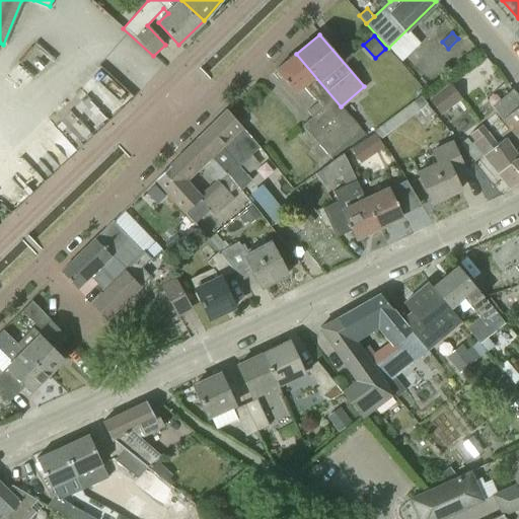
[(341,106),(296,54),(275,71),(297,94),(305,87),(318,102),(307,112),(313,119),(303,127),(327,155),(360,128),(341,106)]
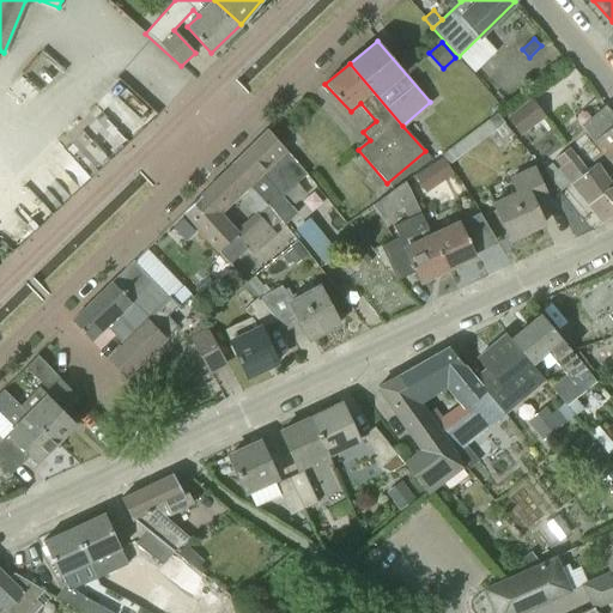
[(522,137),(547,116),(532,98),(507,119),(522,137)]
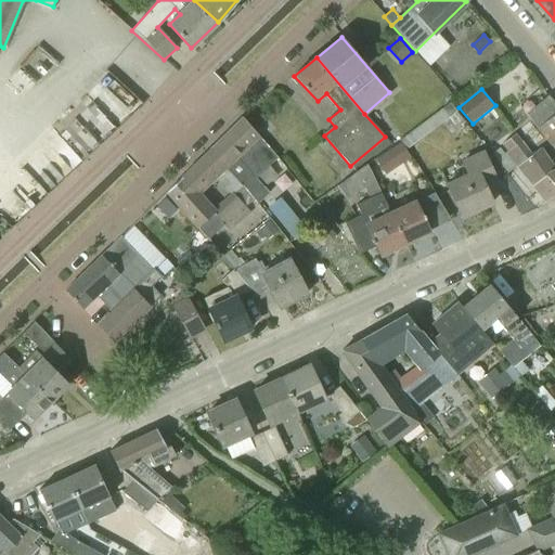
[(554,103),(550,97),(527,115),(538,128),(537,129),(552,147),(554,144),(554,103)]
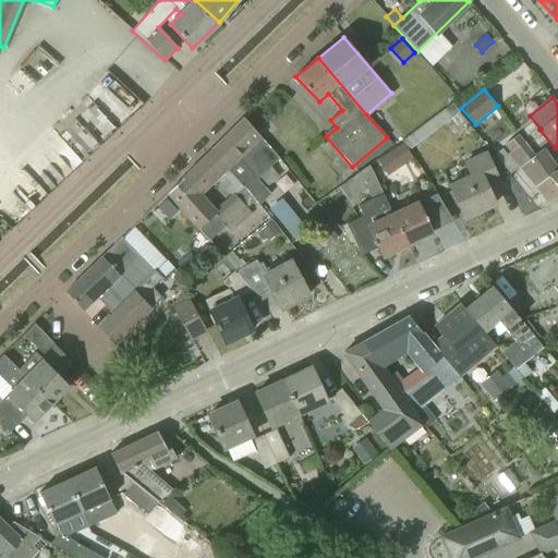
[(409,150),(459,112),(452,104),(402,142),(409,150)]
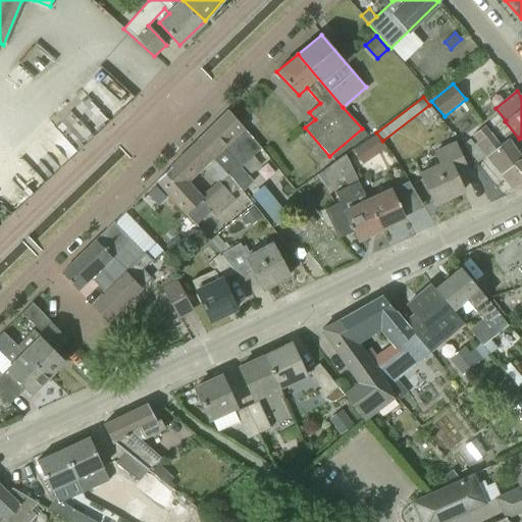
[(198,141),(239,188),(242,192),(253,181),(240,167),(260,149),(228,111),(198,141)]
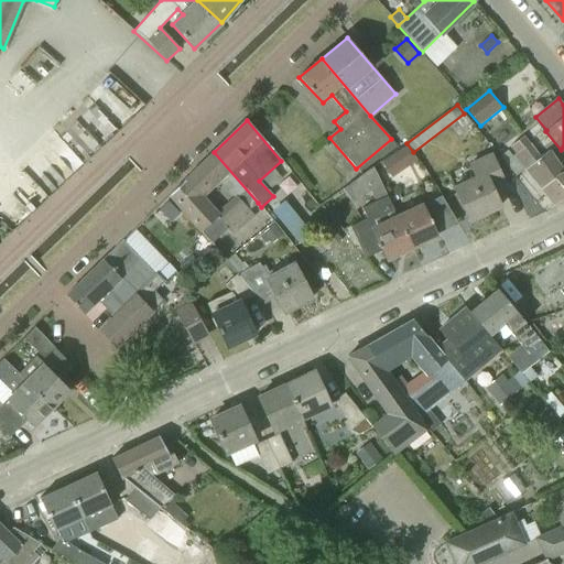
[(555,205),(563,199),(563,171),(563,172),(549,151),(541,158),(530,143),(524,137),(510,148),(517,154),(514,156),(555,205)]
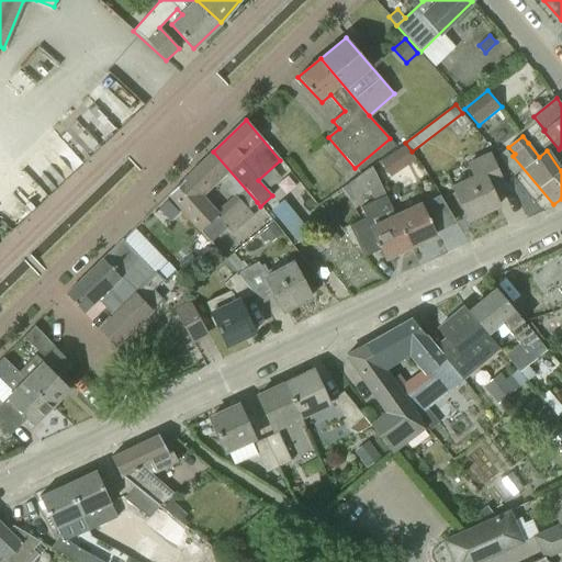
[(257,202),(213,152),(198,167),(213,183),(217,179),(238,201),(221,216),(202,194),(201,195),(186,179),(169,194),(201,232),(211,243),(226,228),(232,234),(236,229),(238,231),(254,216),(248,210),(257,202)]
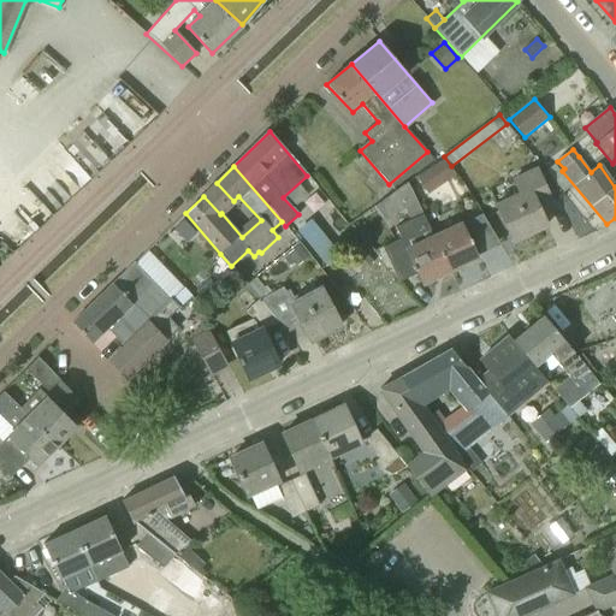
[(440,185),(428,167),(416,176),(427,194),(440,185)]
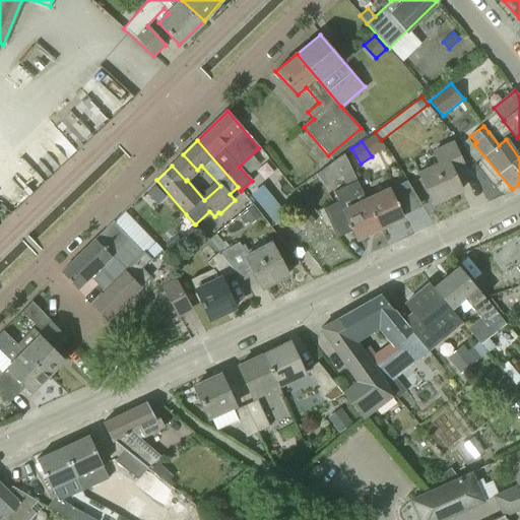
[(461,191),(453,175),(465,170),(453,143),(433,152),(438,165),(418,174),(433,204),(461,191)]
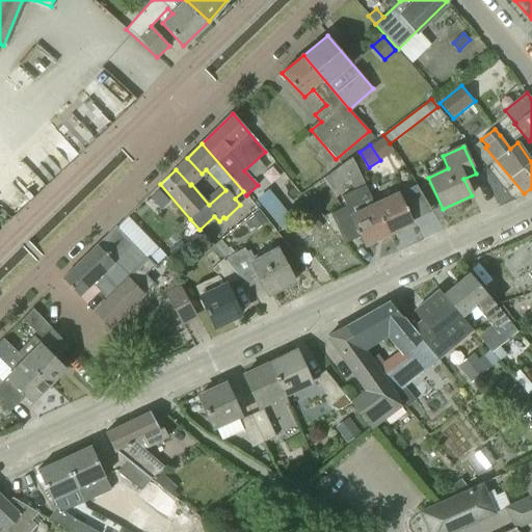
[(364,245),(388,234),(374,204),(370,194),(371,194),(363,176),(361,177),(352,158),(341,165),(353,191),(335,201),(338,208),(329,211),(345,243),(360,237),(364,245)]
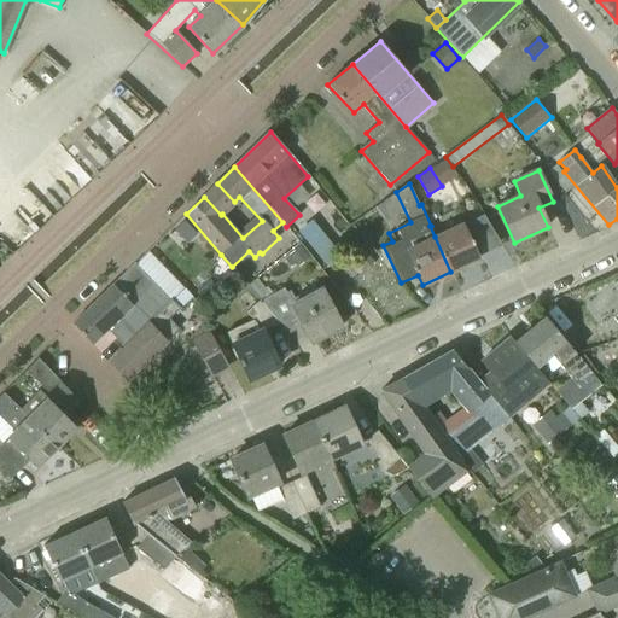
[(479,258),(464,223),(435,237),(450,272),(479,258)]
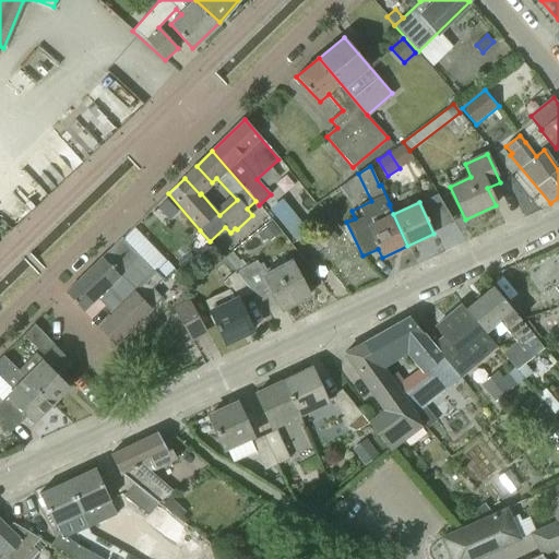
[(281,233),(272,222),(260,232),(269,241),(281,233)]
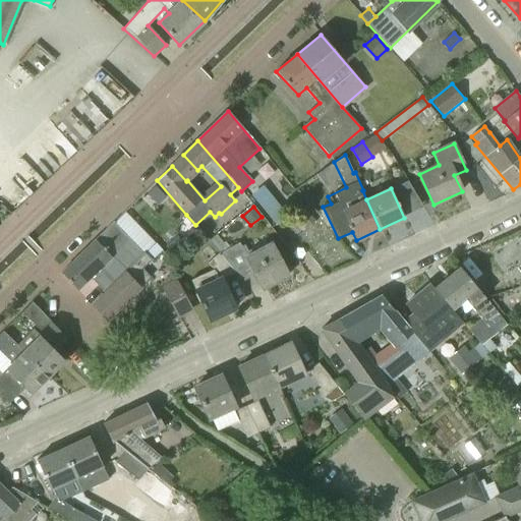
[(118,220),(146,248),(156,239),(128,211),(118,220)]
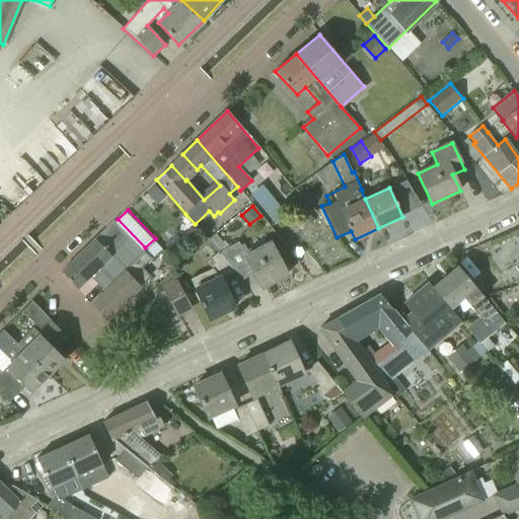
[(314,220),(307,211),(294,221),(301,229),(314,220)]
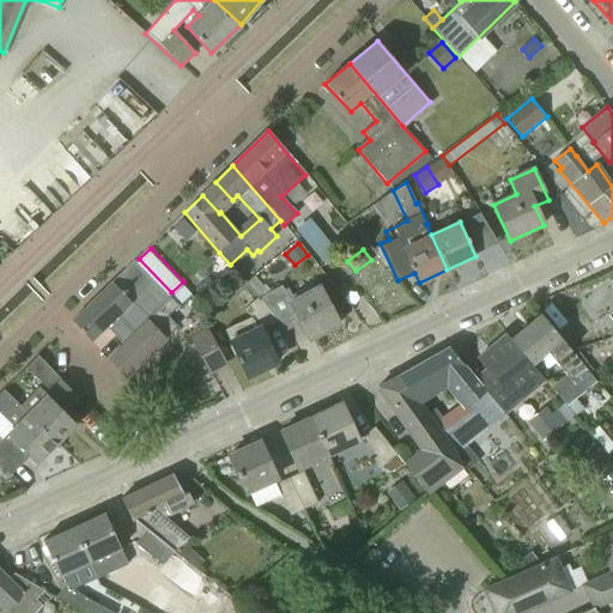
[(170,301),(156,285),(144,273),(131,286),(121,275),(113,283),(113,281),(72,321),(91,341),(105,327),(123,344),(146,320),(170,301)]
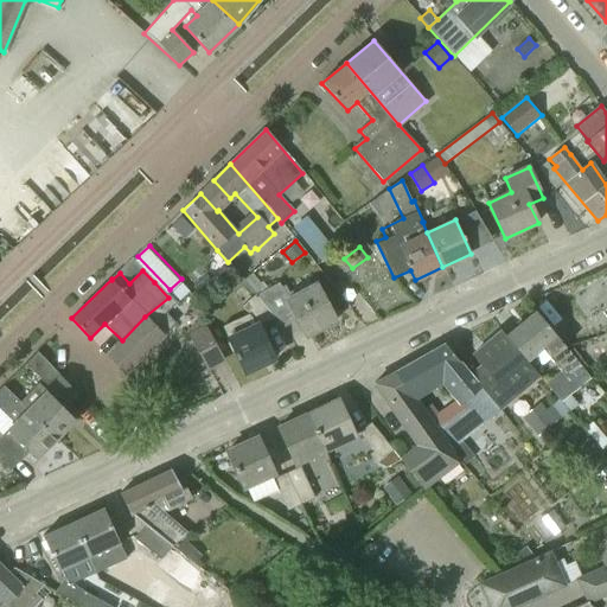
[(306,337),(336,321),(318,282),(287,299),(280,281),(255,294),(254,294),(274,318),(280,325),(295,317),(306,337)]
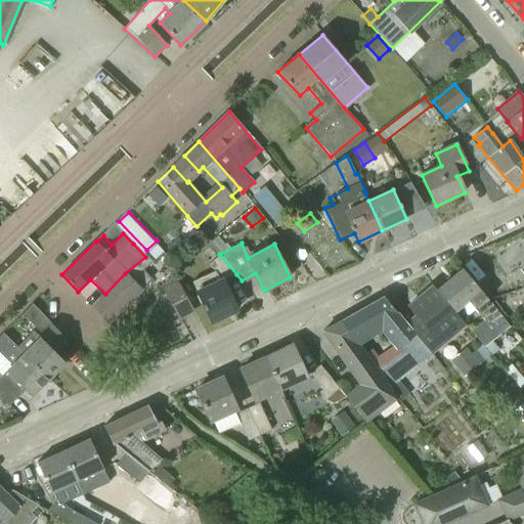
[(211,322),(236,310),(223,280),(236,274),(219,254),(209,264),(216,272),(193,284),(201,297),(198,298),(202,304),(211,322)]
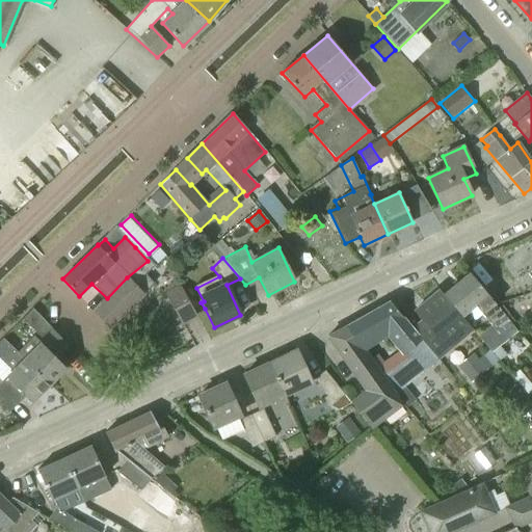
[(108,327),(154,284),(145,275),(155,266),(149,259),(148,261),(127,277),(107,298),(94,313),(108,327)]
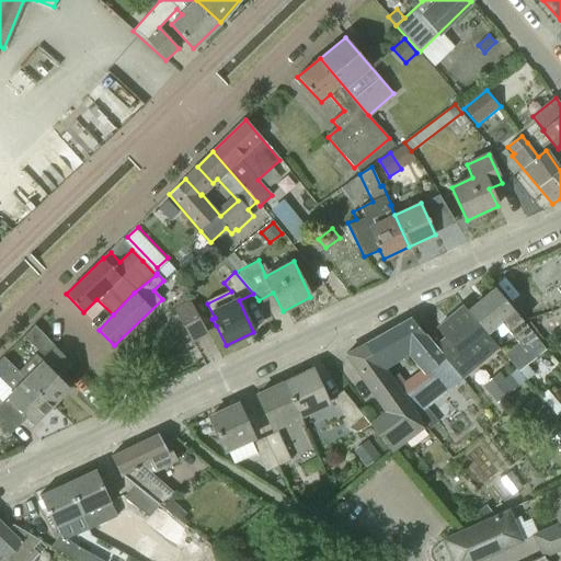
[(546,350),(495,288),(468,311),(485,333),(500,322),(507,332),(508,331),(518,343),(504,354),(516,368),(516,369),(526,380),(527,381),(534,376),(526,366),(546,350)]
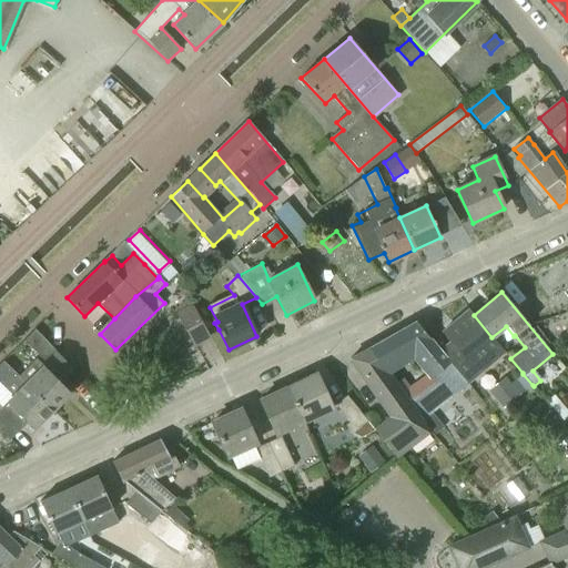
[(210,337),(193,306),(192,307),(188,298),(176,308),(179,314),(178,315),(194,346),(210,337)]
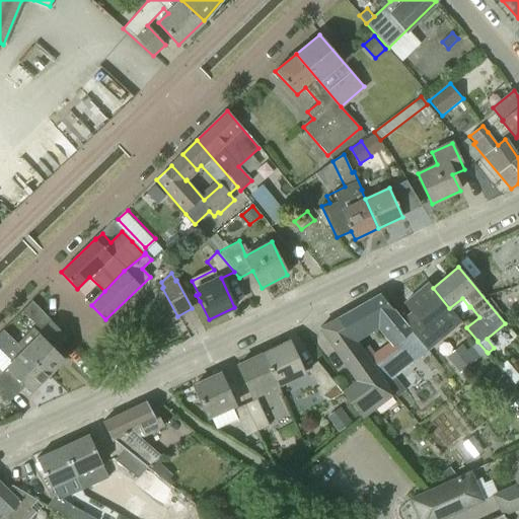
[(428,352),(461,323),(449,308),(433,288),(429,283),(413,296),(415,298),(405,306),(412,313),(402,321),(428,352)]
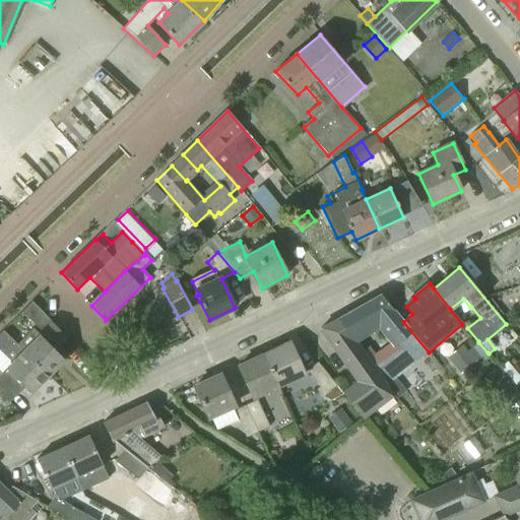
[(429,352),(403,322),(381,295),(341,317),(353,337),(358,343),(378,330),(390,344),(375,354),(369,346),(364,350),(389,384),(427,354),(429,352)]
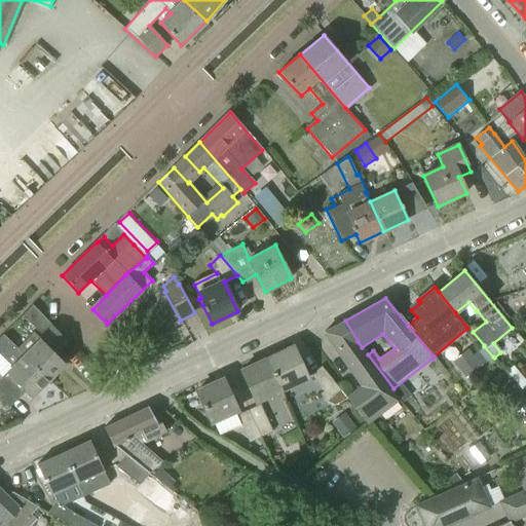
[(48,381),(65,365),(52,351),(65,339),(32,305),(22,315),(36,330),(16,348),(48,381)]
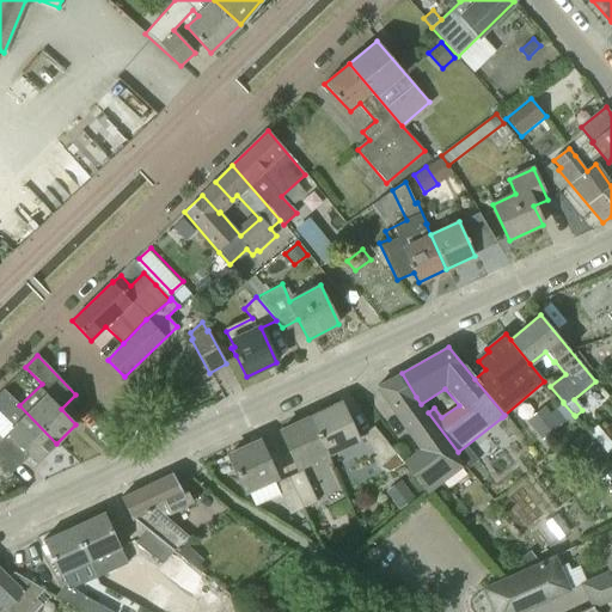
[(458,452),(428,412),(421,404),(416,397),(402,373),(378,387),(426,451),(404,465),(427,493),(463,466),(453,456),(458,452)]
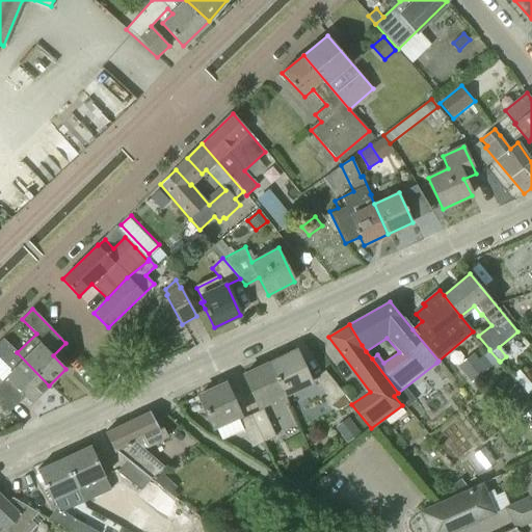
[(32,403),(49,386),(17,352),(3,339),(0,341),(0,360),(6,354),(17,367),(6,376),(8,379),(0,387),(0,401),(9,413),(26,397),(32,403)]
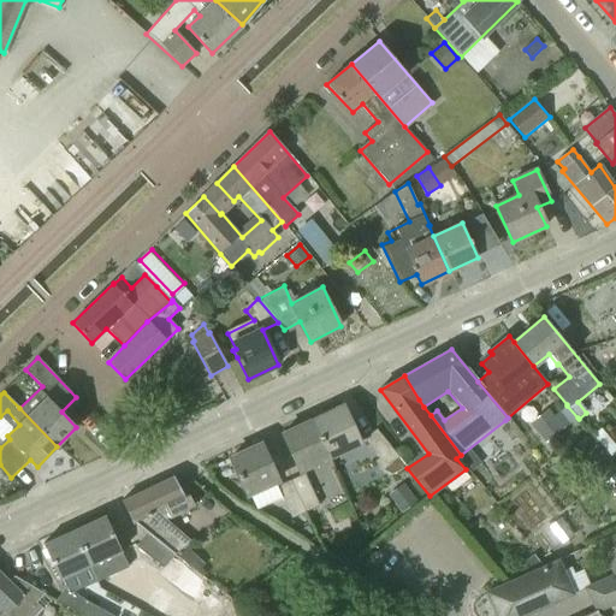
[(331,457),(360,444),(343,407),(314,420),(331,457)]
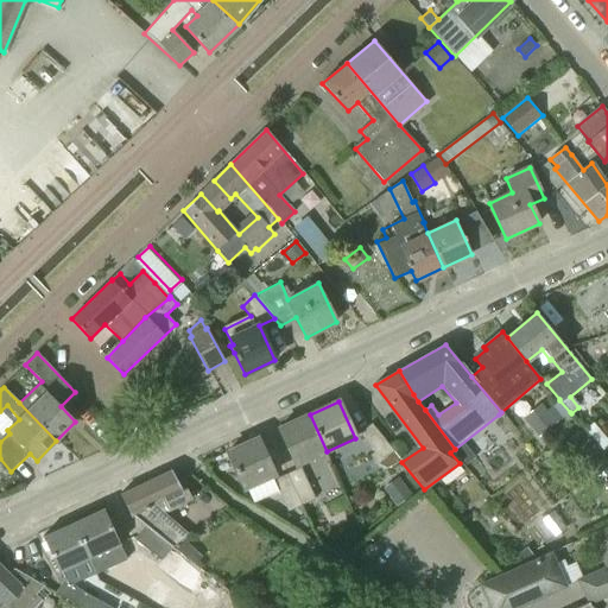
[(557,422),(548,410),(530,425),(539,436),(557,422)]
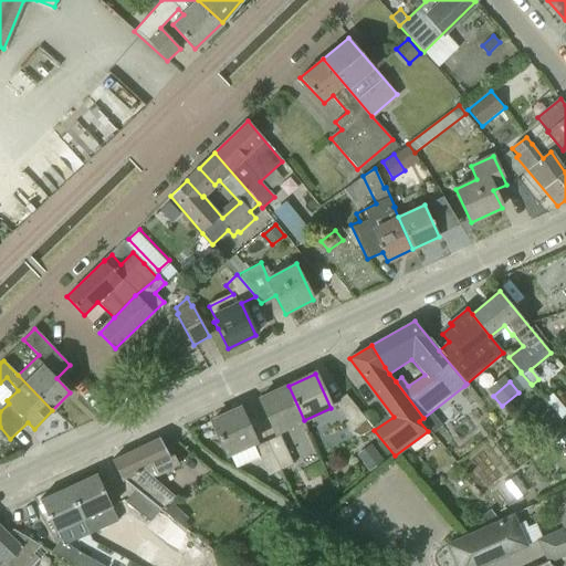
[(275,433),(304,420),(289,386),(260,399),(275,433)]
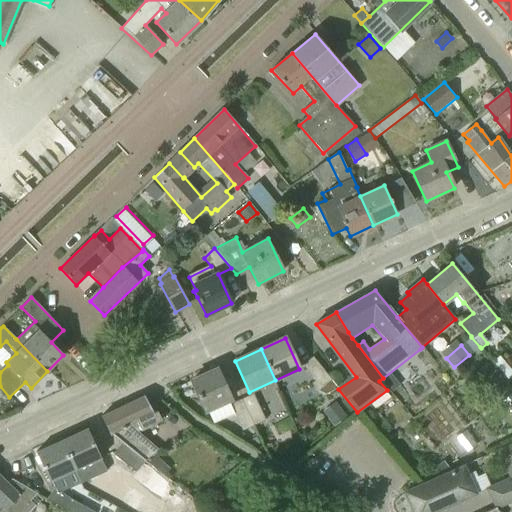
[(331,380),(313,357),(303,365),(321,388),(331,380)]
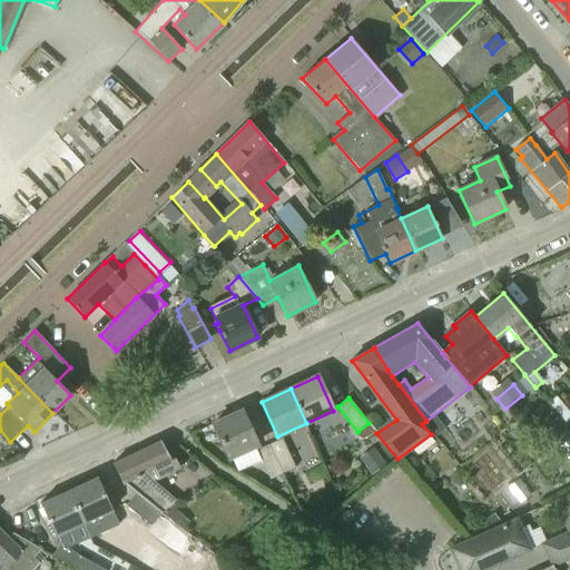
[(228,459),(256,445),(242,411),(213,424),(228,459)]
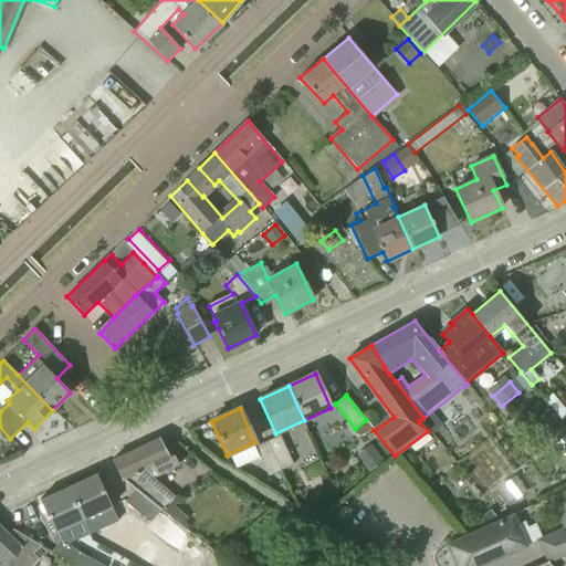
[(431,411),(422,419),(431,430),(440,422),(431,411)]
